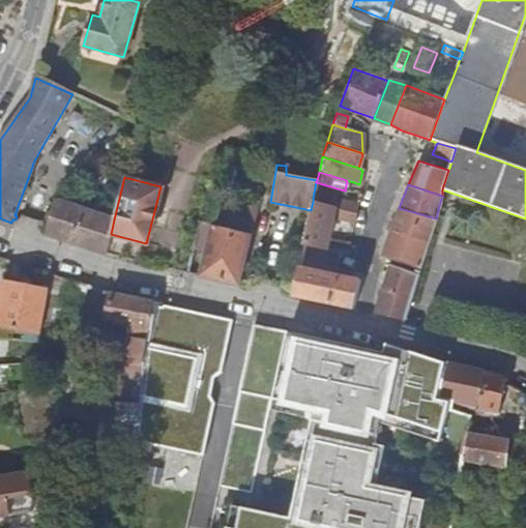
[(314,193),(313,201),(333,206),(334,198),(314,193)]
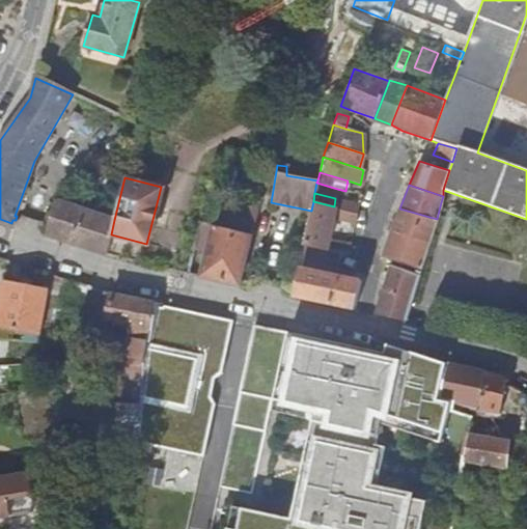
[(343,200),(336,198),(335,198),(334,206),(313,201),(311,211),(305,238),(304,245),(304,246),(322,249),(338,253),(348,254),(350,246),(328,242),(332,218),(354,222),(357,204),(343,200)]
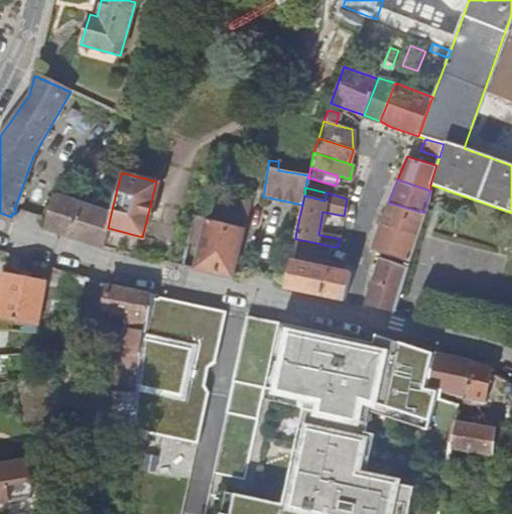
[(103,247),(108,228),(111,214),(55,195),(42,228),(103,248),(103,247)]
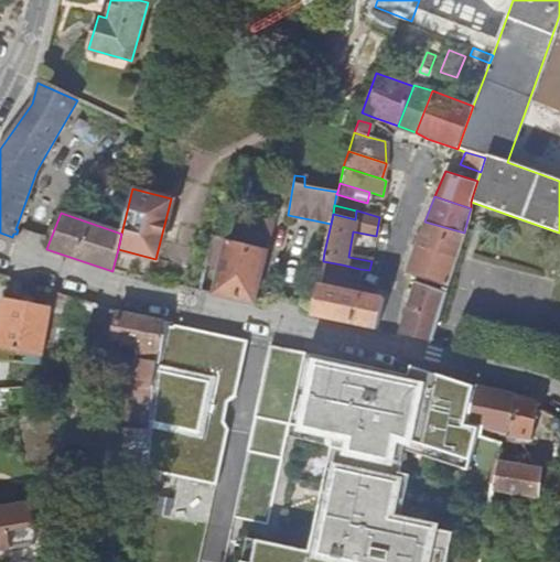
[(272,222),(233,213),(227,239),(213,236),(210,250),(223,254),(214,293),(254,303),(272,222)]
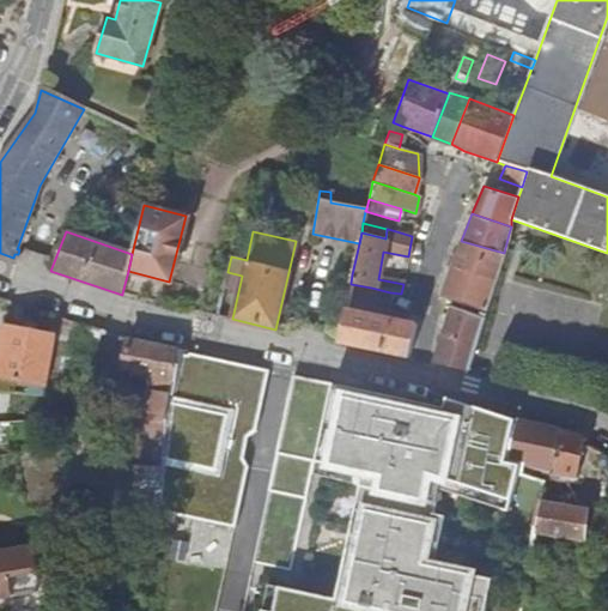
[(480,286),(493,289),(504,253),(461,241),(449,267),(482,277),(480,286)]
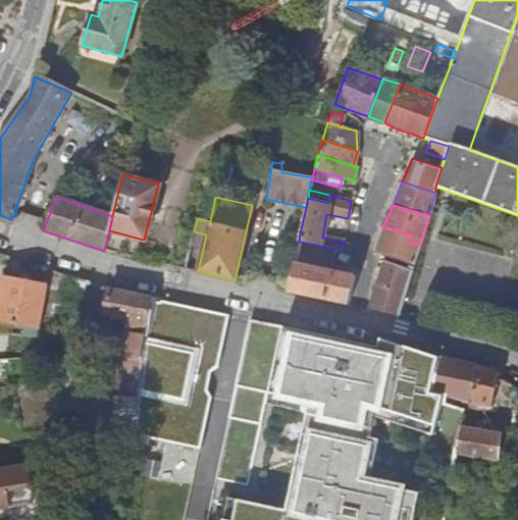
[(415,264),(420,246),(409,244),(411,236),(382,227),(381,230),(376,253),(385,256),(415,264)]
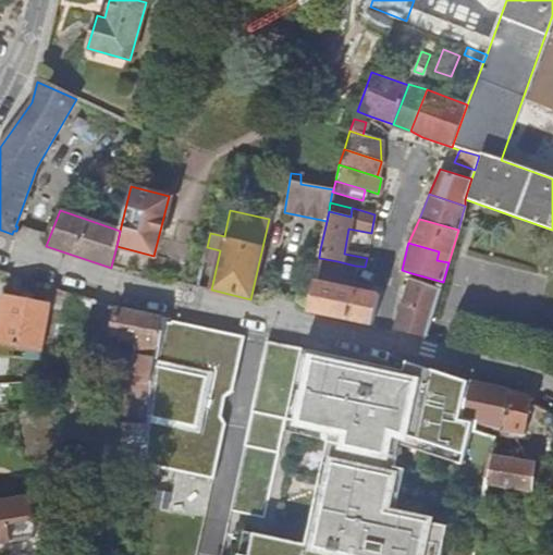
[(335,273),(338,261),(319,258),(311,294),(308,309),(307,310),(371,324),(378,294),(351,288),(339,285),(341,274),(335,273)]
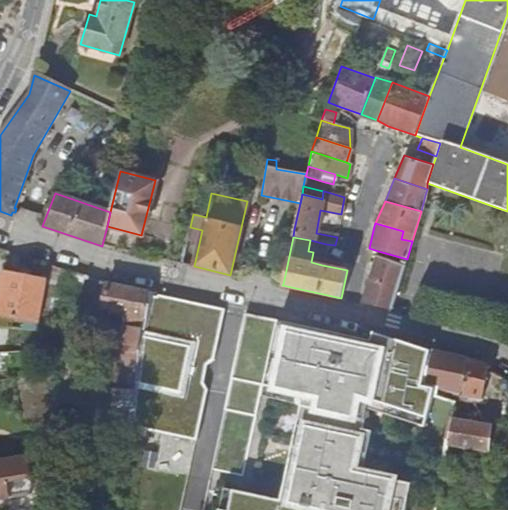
[(311,262),(322,265),(326,244),(310,240),(308,251),(313,252),(311,262)]
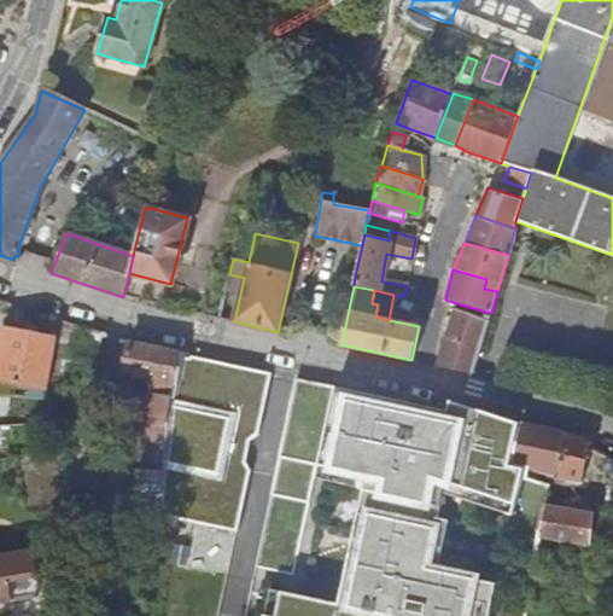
[(454,309),(450,319),(447,330),(445,333),(438,362),(473,371),(474,370),(489,319),(454,309)]
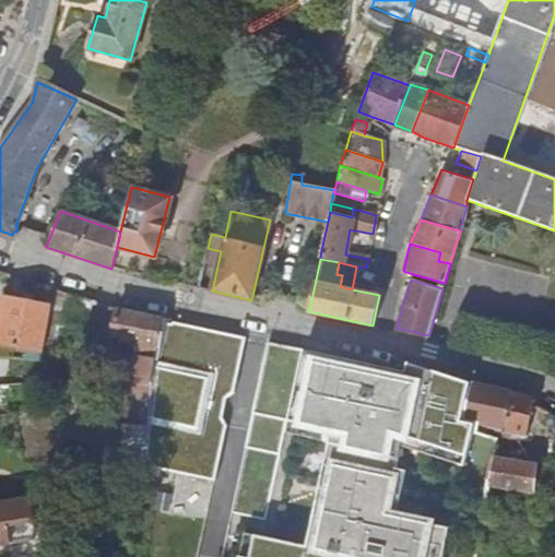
[(399,297),(404,298),(408,288),(402,286),(399,297)]
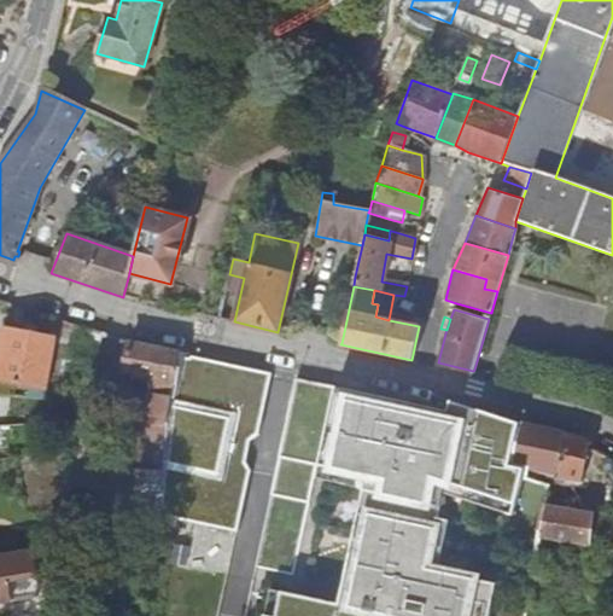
[(330,342),(342,343),(345,326),(321,321),(320,330),(326,331),(330,336),(330,342)]
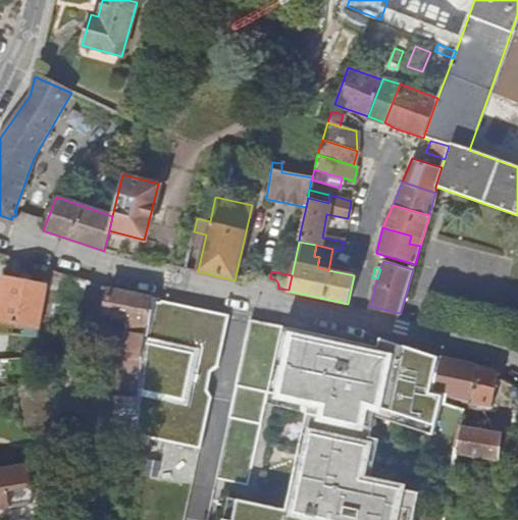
[(0,319),(39,326),(47,286),(2,277),(0,288),(0,319)]
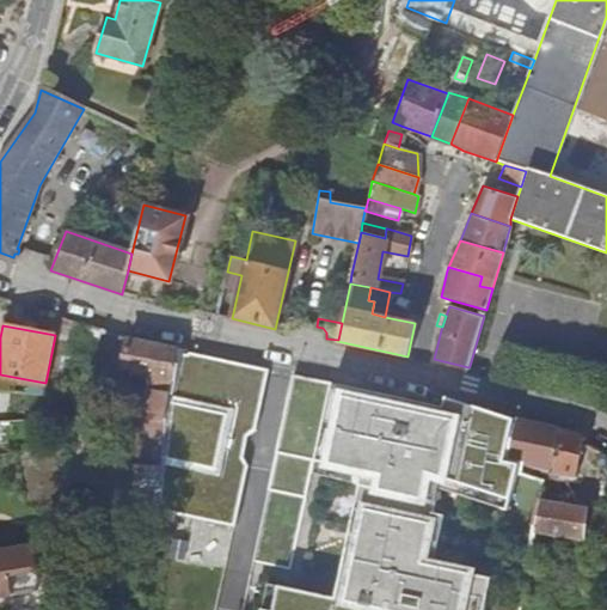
[(78,437),(78,438),(67,499),(67,500),(158,508),(164,434),(164,433),(170,402),(172,377),(179,349),(129,337),(122,367),(155,376),(149,416),(135,415),(132,463),(87,459),(90,439),(78,437)]
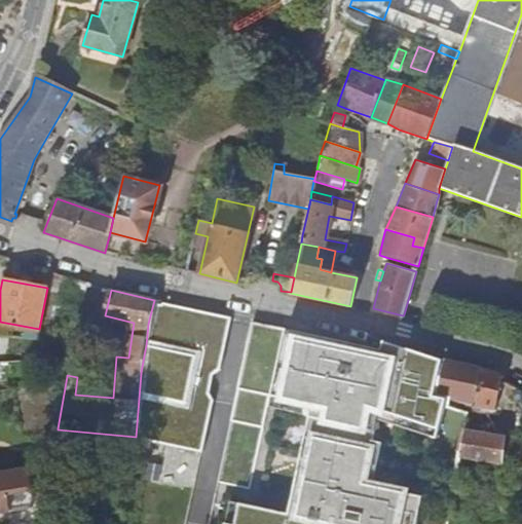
[(229,316),(154,300),(148,324),(146,345),(141,372),(136,437),(203,452),(213,401),(210,393),(213,375),(219,369),(229,316)]
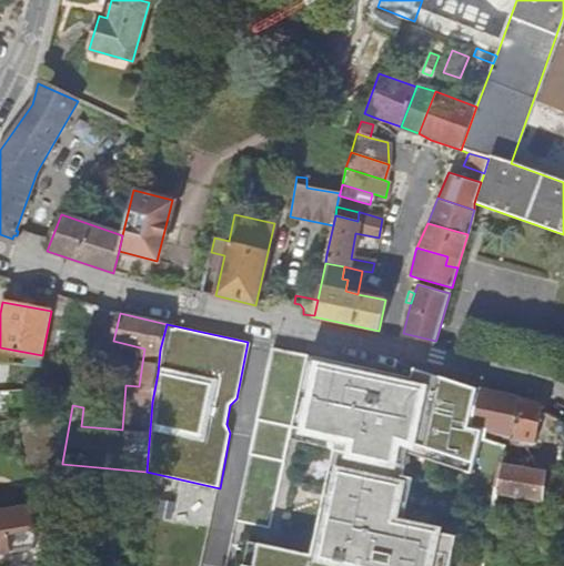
[(414,366),(412,377),(304,354),(289,424),(338,434),(330,468),(341,471),(334,505),(323,503),(312,552),(260,541),(254,565),(243,564),(242,565),(450,565),(456,536),(393,522),(405,465),(393,462),(399,437),(475,462),(481,430),(482,428),(469,423),(476,387),(414,366)]
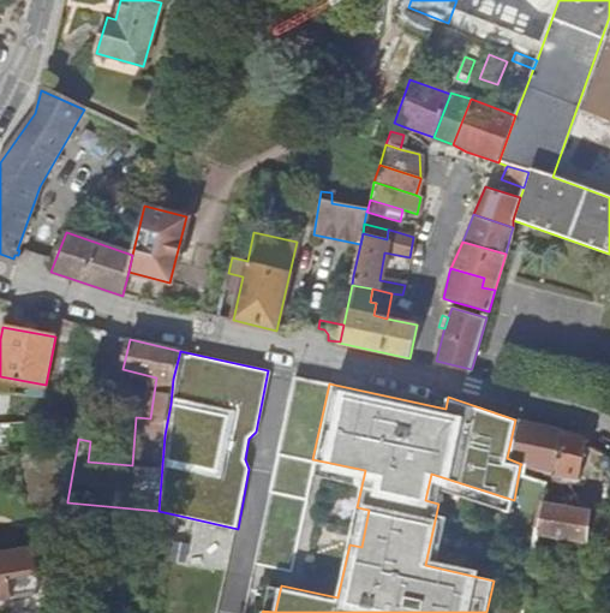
[(521,464),(520,465),(576,478),(582,444),(584,438),(515,420),(507,458),(521,464)]
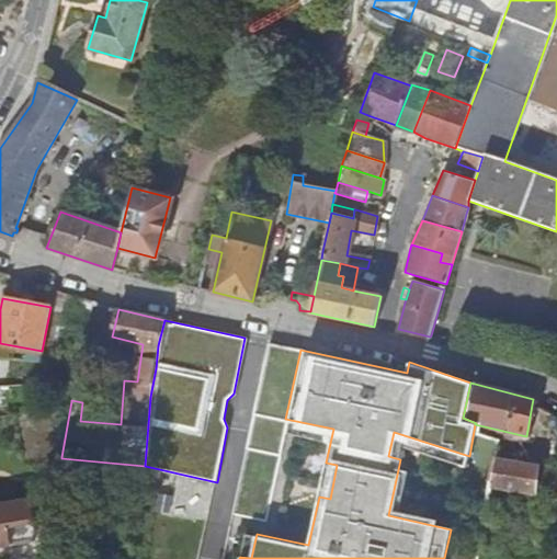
[(556,498),(556,468),(514,461),(515,455),(510,454),(509,460),(495,457),(480,546),(503,549),(510,508),(523,510),(525,493),(556,498)]
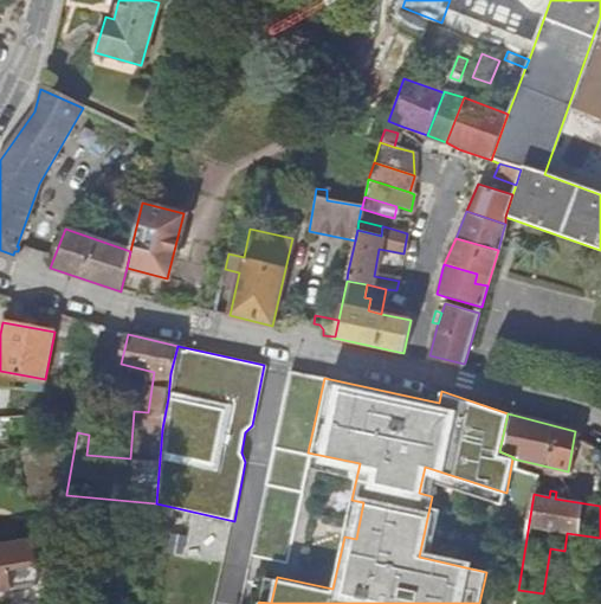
[(49,514),(64,512),(66,495),(66,494),(46,498),(49,514)]
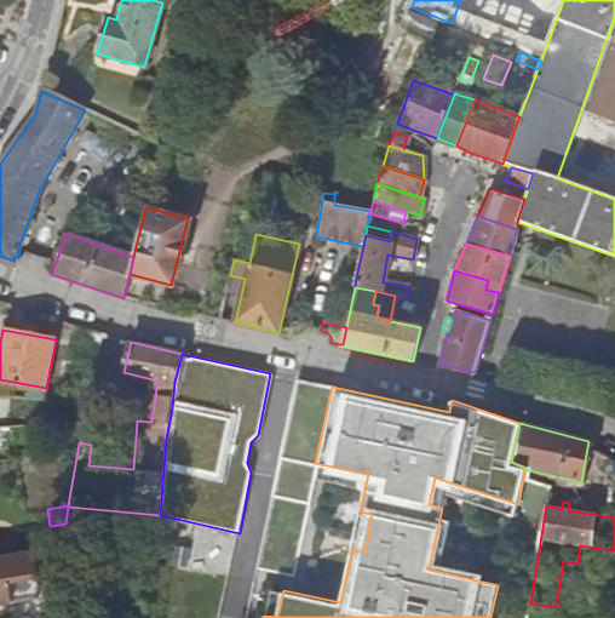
[(0,600),(35,595),(40,581),(34,549),(0,553),(0,600)]
